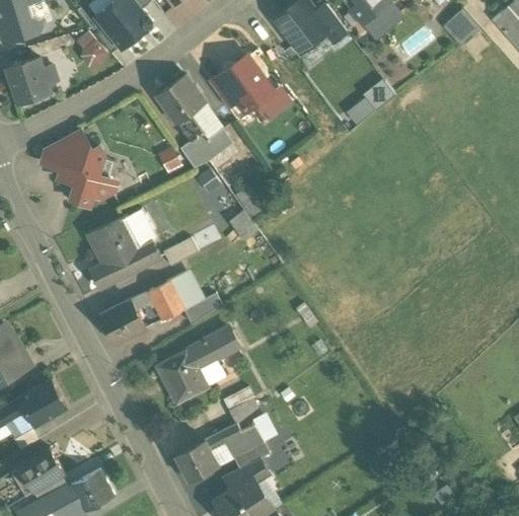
[(0,0),(0,24),(4,40),(38,29),(41,23),(39,16),(33,14),(29,2),(35,0),(0,0)]
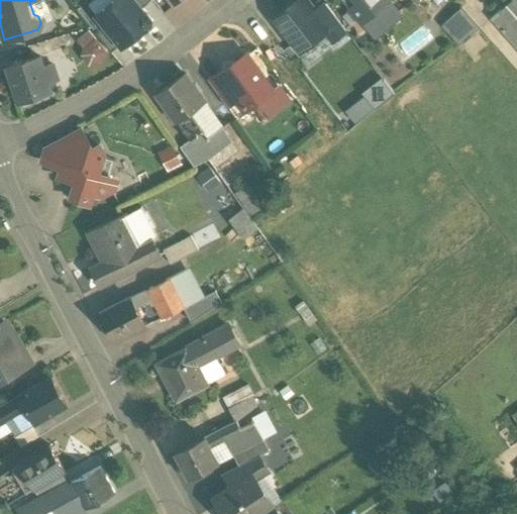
[(141,7),(135,0),(111,0),(96,13),(105,24),(120,42),(121,44),(143,26),(146,26),(150,23),(151,17),(147,12),(145,12),(141,7)]
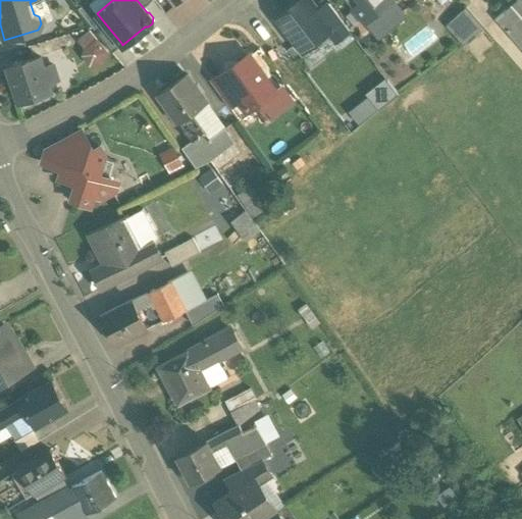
[(300,0),(277,18),(302,51),(325,33),(330,29),(317,11),(308,0),(300,0)]
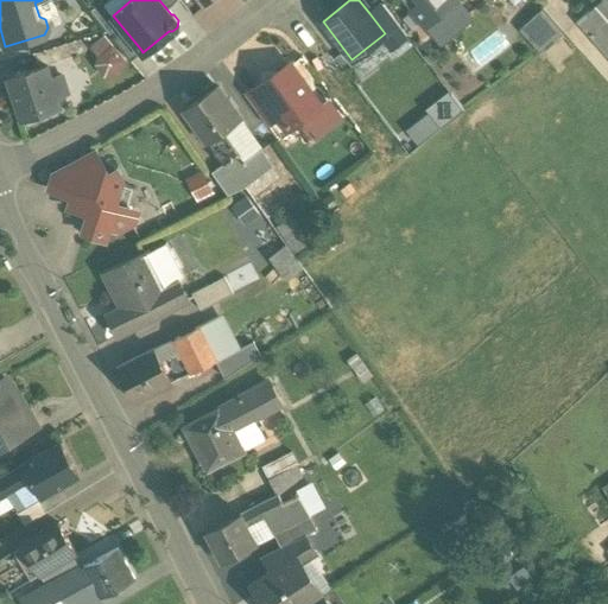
[(404,0),(425,25),(454,0),(404,0)]
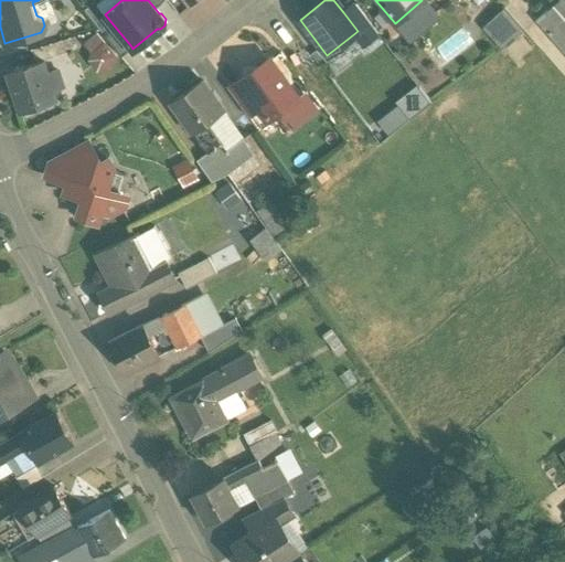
[(422,0),(395,23),(408,40),(436,17),(422,0)]
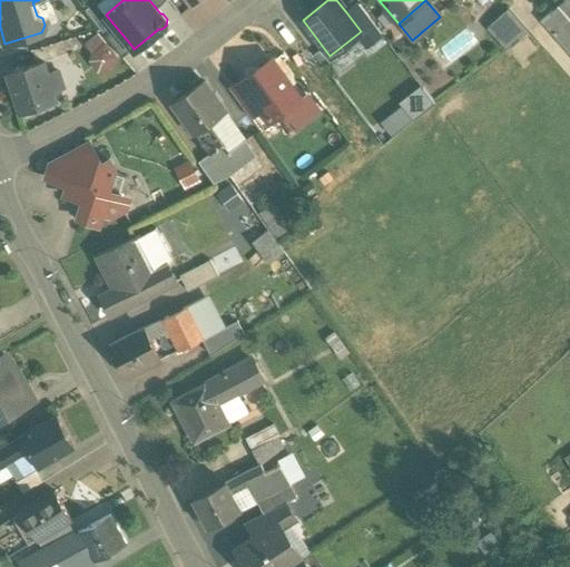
[(564,0),(541,21),(569,54),(569,0),(564,0)]
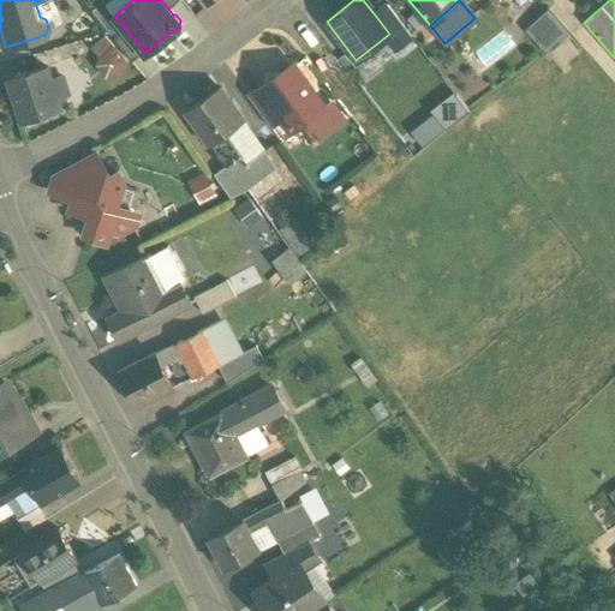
[(411,37),(386,5),(374,13),(389,34),(383,39),(393,51),(411,37)]
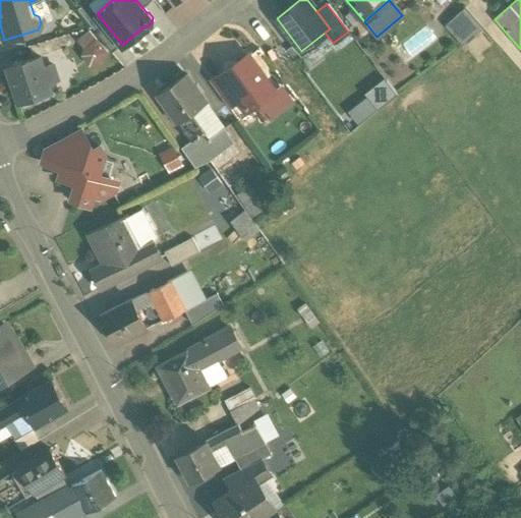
[(482,30),(464,9),(445,25),(463,46),(482,30)]
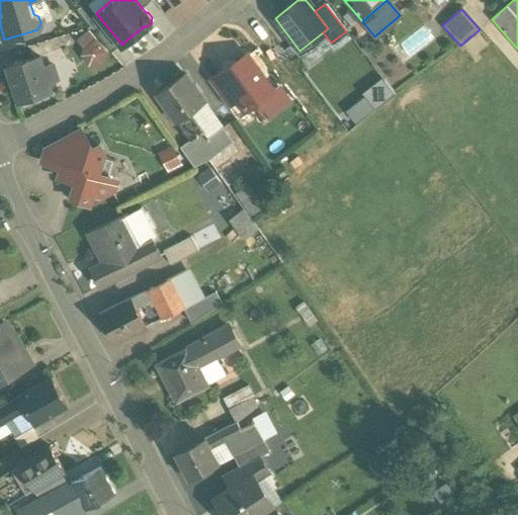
[(105,24),(96,31),(111,51),(120,43),(105,24)]
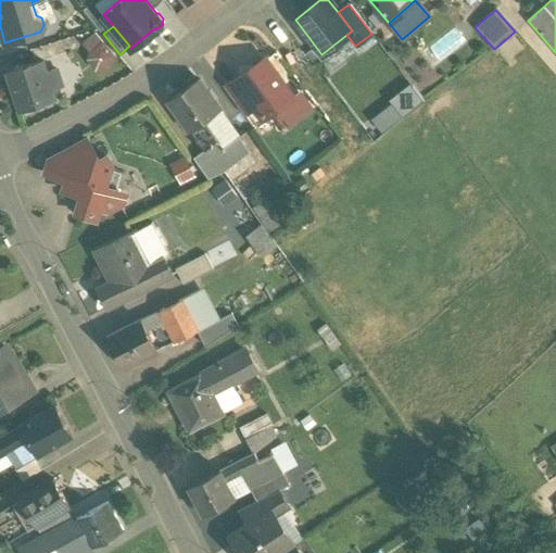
[(97,28),(77,41),(97,70),(116,57),(97,28)]
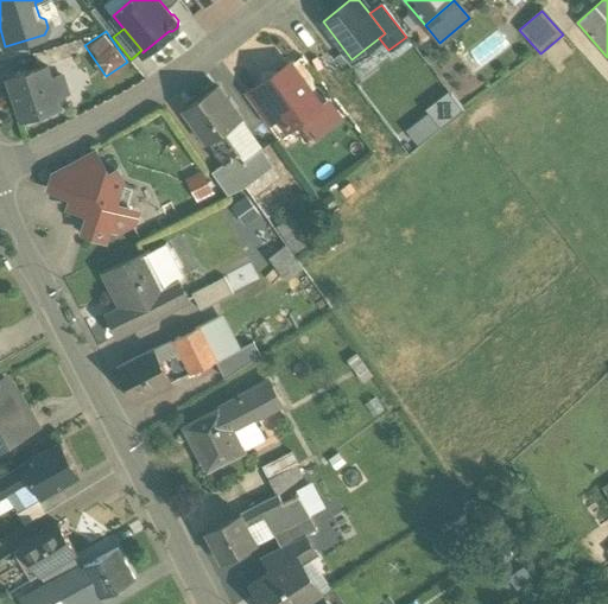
[(46,65),(7,77),(21,120),(59,108),(56,97),(50,78),(46,65)]
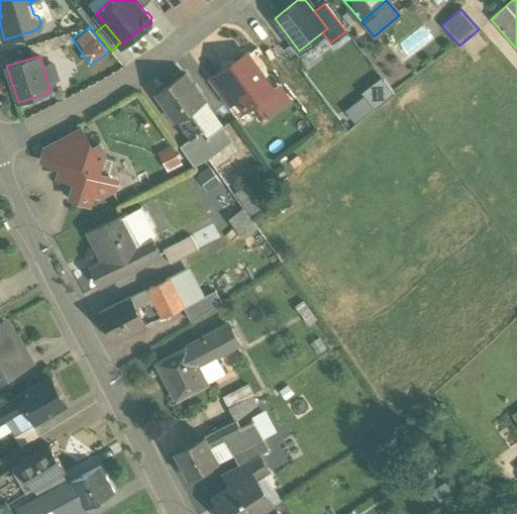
[(270,91),(244,56),(219,74),(221,78),(238,101),(244,109),(270,91)]
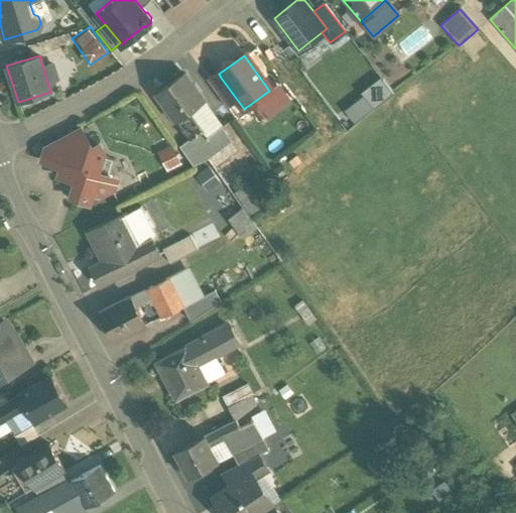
[(51,63),(42,67),(47,83),(57,80),(51,63)]
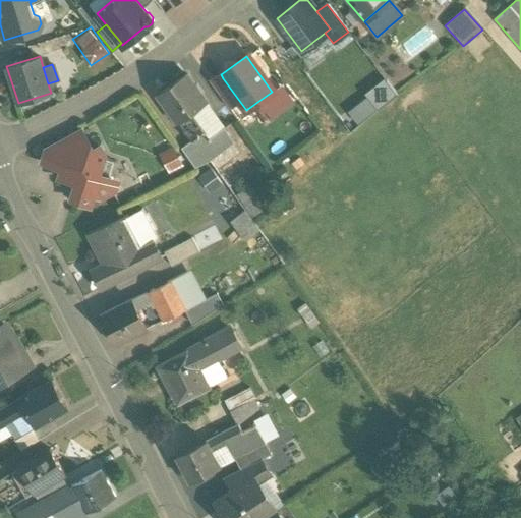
[(185,74),(157,95),(177,123),(178,123),(190,114),(206,103),(185,74)]
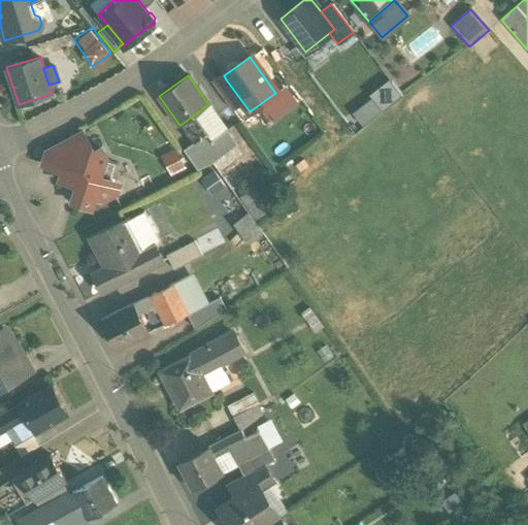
[(243,103),(226,79),(216,87),(232,110),(243,103)]
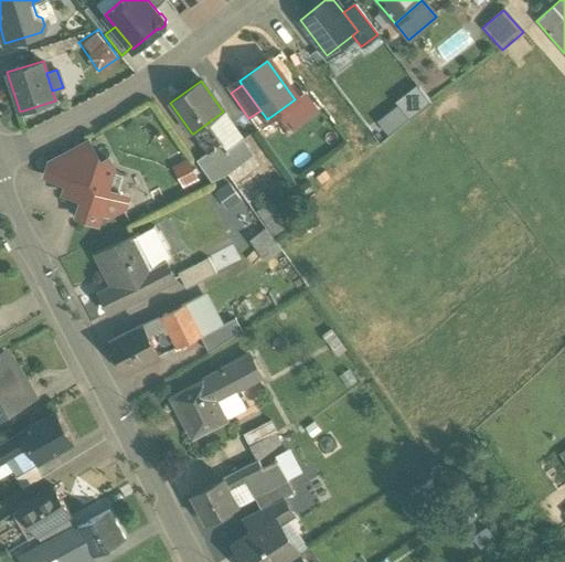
[(395,102),(407,116),(426,101),(413,85),(395,102)]
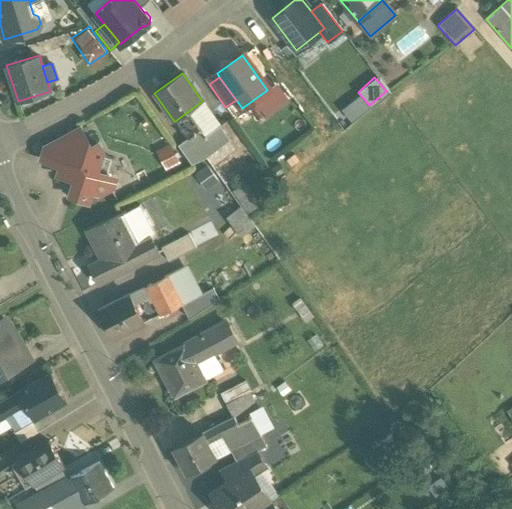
[(202,101),(187,112),(200,130),(205,136),(220,126),(202,101)]
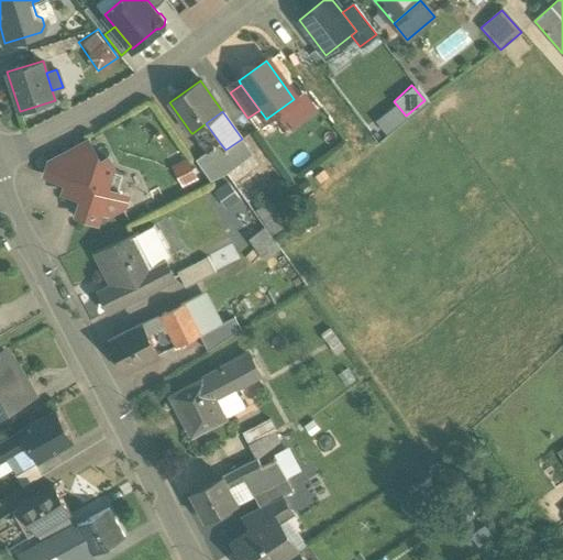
[(206,123),(192,133),(206,153),(207,153),(220,143),(206,123)]
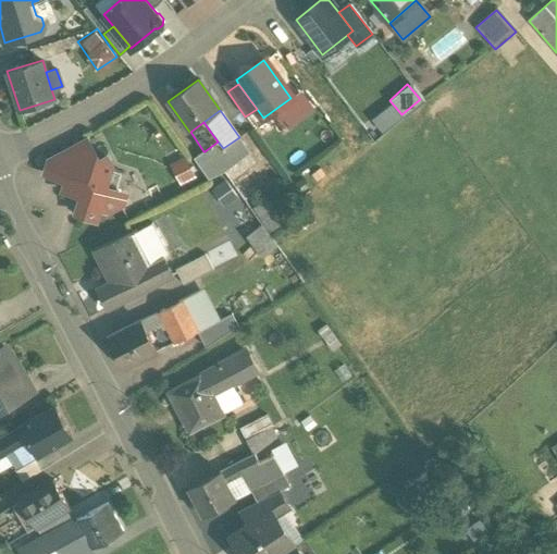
[(218,142),(205,151),(203,151),(193,159),(208,180),(224,172),(250,152),(239,137),(223,148),(218,142)]
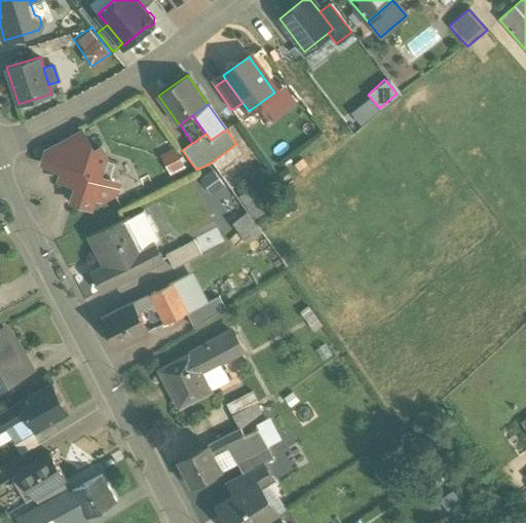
[(81,133),(47,150),(43,163),(63,170),(92,154),(92,153),(81,133)]
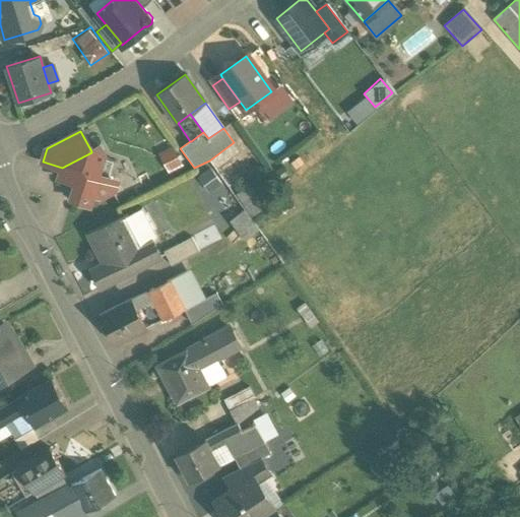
[(91,152),(62,168),(59,178),(76,183),(70,200),(88,206),(92,194),(101,197),(115,190),(108,177),(100,175),(105,158),(99,147),(91,151),(91,152)]
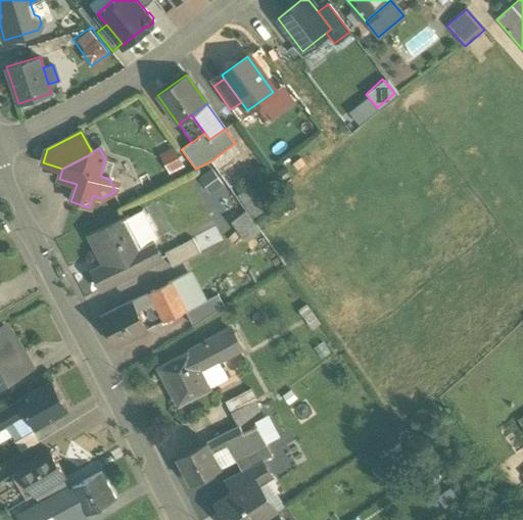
[(113,162),(105,159),(100,176),(108,178),(113,162)]
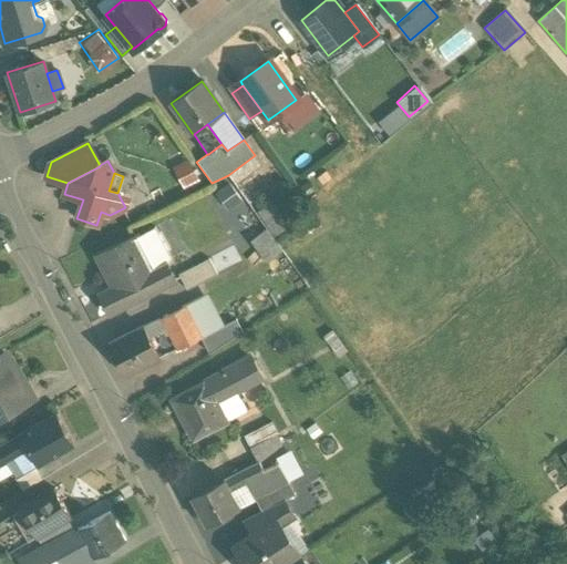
[(210,188),(235,246),(264,234),(239,176),(210,188)]
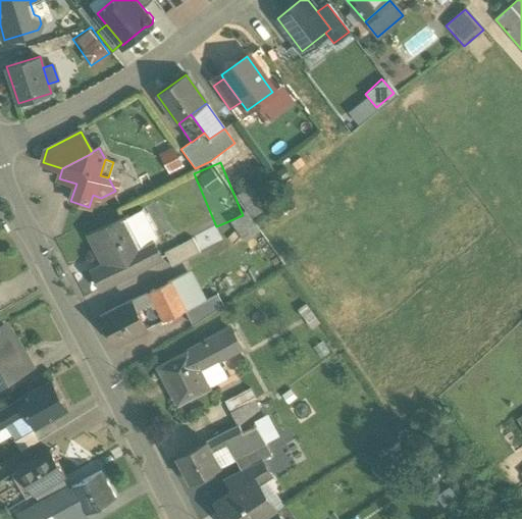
[(266,207),(251,185),(238,194),(253,216),(266,207)]
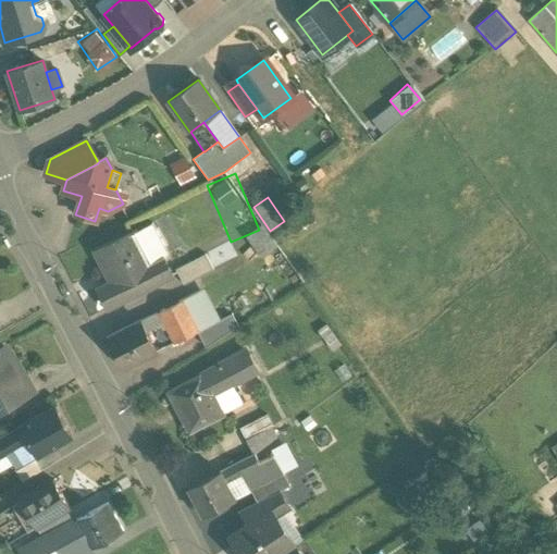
[(153,224),(135,234),(151,265),(161,259),(169,255),(153,224)]
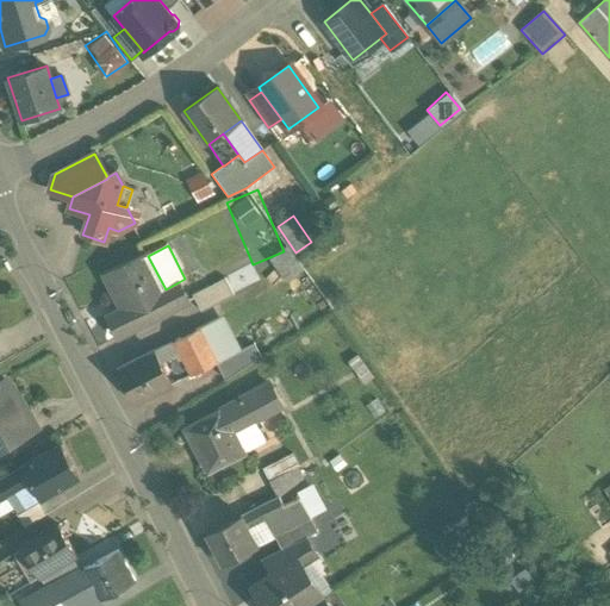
[(148,256),(105,277),(122,311),(107,319),(118,341),(187,305),(176,283),(166,289),(148,256)]
